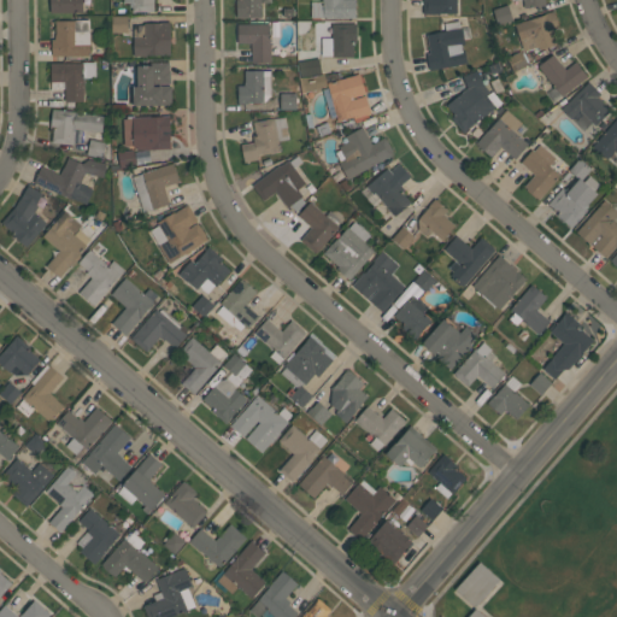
[(82,0),(82,12),(50,12),(50,0),(82,0)]
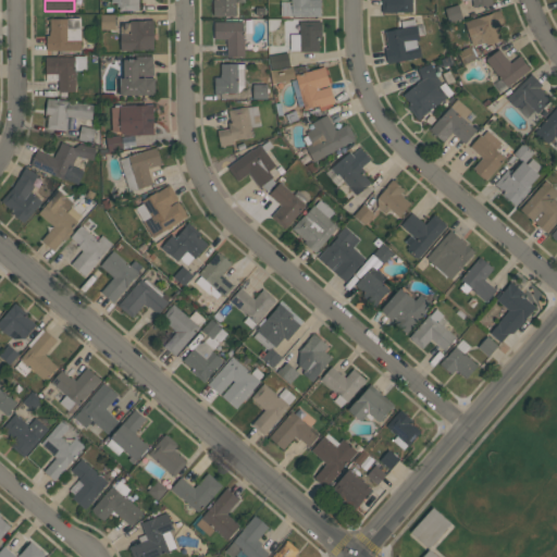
[(111,0),(139,0),(139,10),(120,10),(120,7),(116,7),(116,2),(111,2),(111,0)]
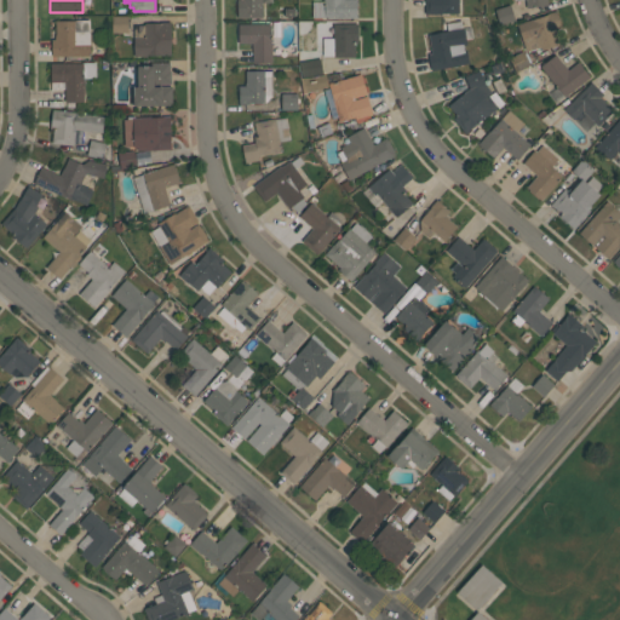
[(237,18),(237,0),(273,0),(273,3),(262,3),(263,17),(237,18)]
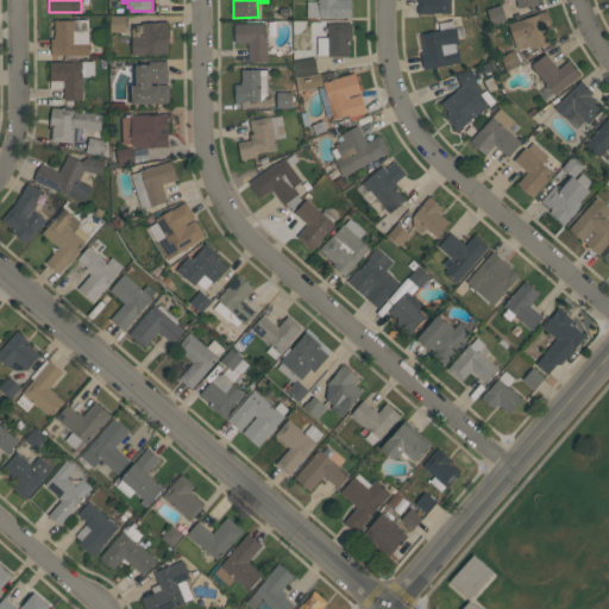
[(350,0),(351,18),(319,18),(319,17),(307,17),(307,1),(318,1),(318,0),(350,0)]
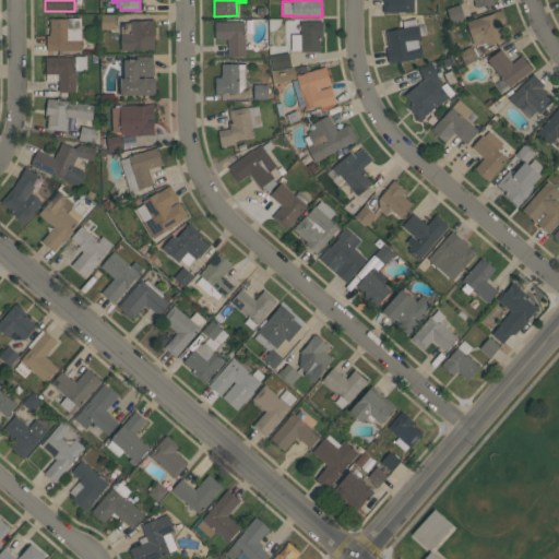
[(383,13),(383,0),(414,0),(414,12),(399,12),(383,13)]
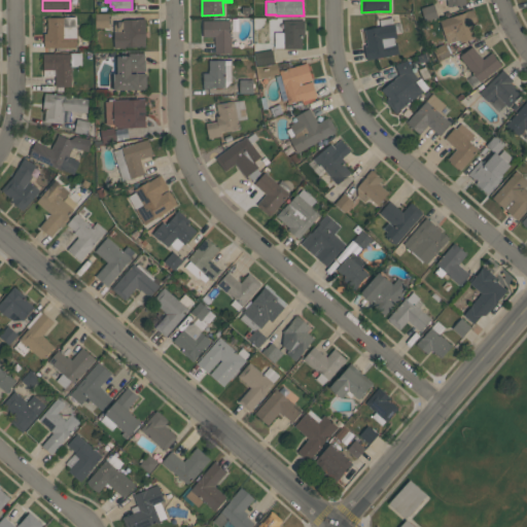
[(433,4),(437,16),(424,21),(420,7),(433,4)]
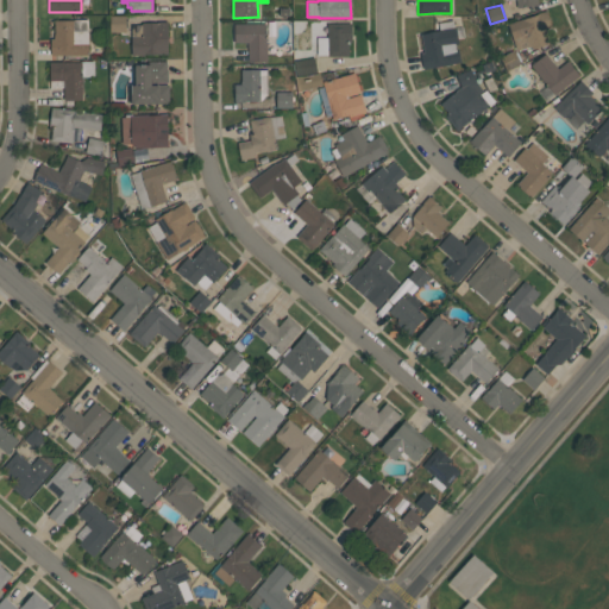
[(508,24),(522,18),(522,19),(539,14),(538,13),(545,11),(551,26),(544,29),(548,44),(531,50),(529,46),(516,50),(508,24)]
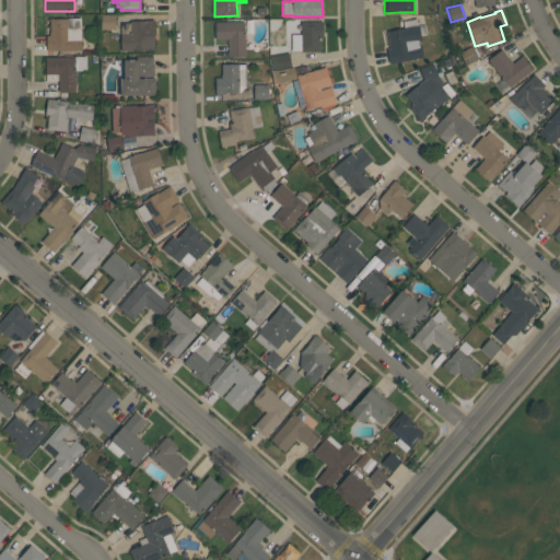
[(116,30),(101,30),(102,14),(116,14),(116,30)]
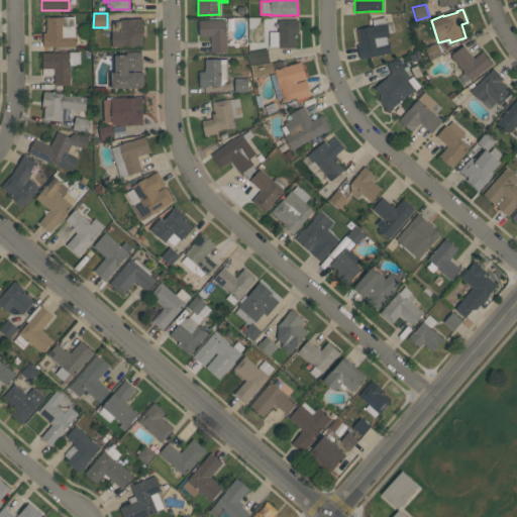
[(356,28),(373,25),(372,19),(384,16),(386,23),(387,23),(389,36),(386,37),(387,42),(389,41),(391,53),(359,59),(356,44),(359,43),(358,40),(359,40),(356,28)]
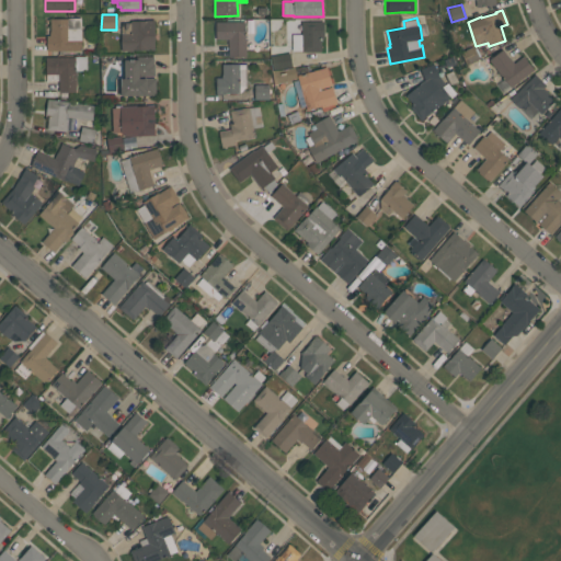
[(81,50),(46,50),(46,35),(49,35),(49,32),(50,32),(50,19),(80,19),(81,50)]
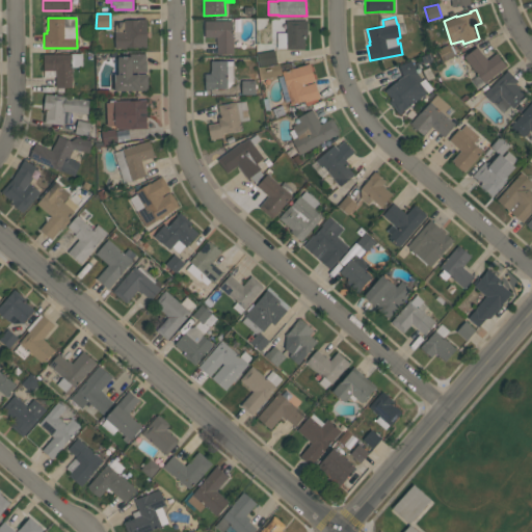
[(147,47),(126,47),(115,47),(114,22),(124,22),(124,20),(138,19),(148,19),(148,37),(147,37),(147,47)]
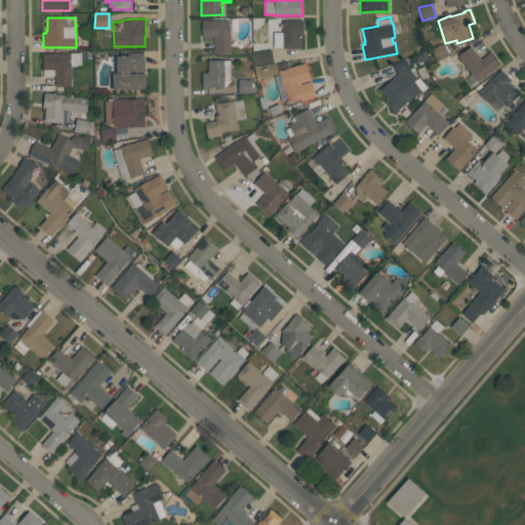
[(214,52),(214,41),(213,41),(213,37),(202,37),(202,19),(230,19),(230,34),(230,52),(214,52)]
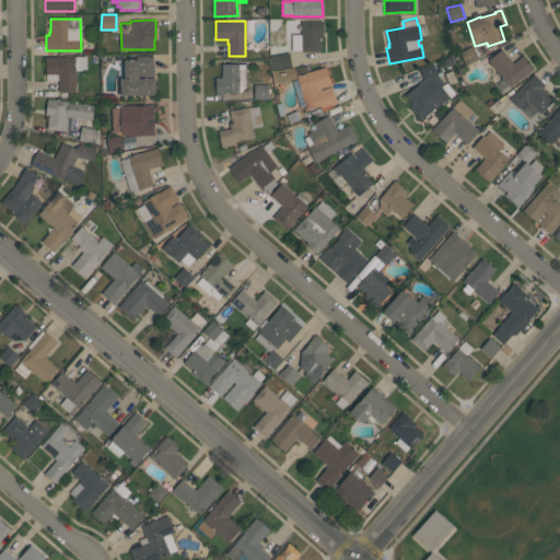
[(301,22),(323,21),(324,39),(321,39),(321,51),(302,51),(302,50),(292,50),(292,35),(301,35),(301,22)]
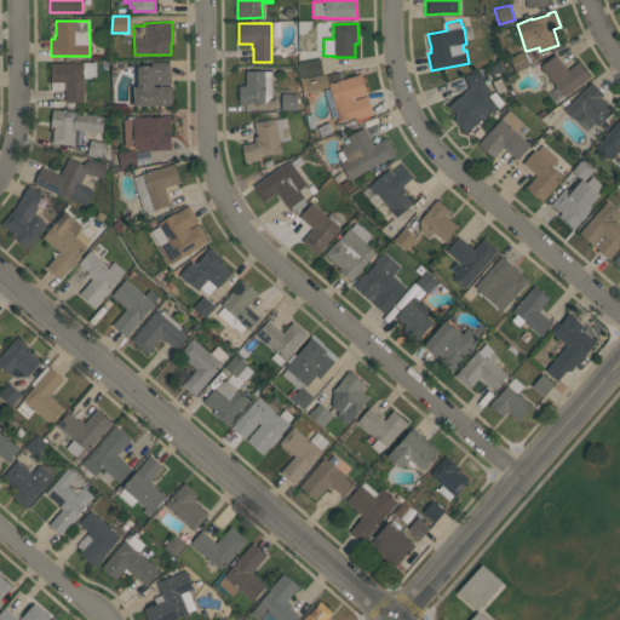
[(522,51),(529,64),(516,72),(509,58),(522,51)]
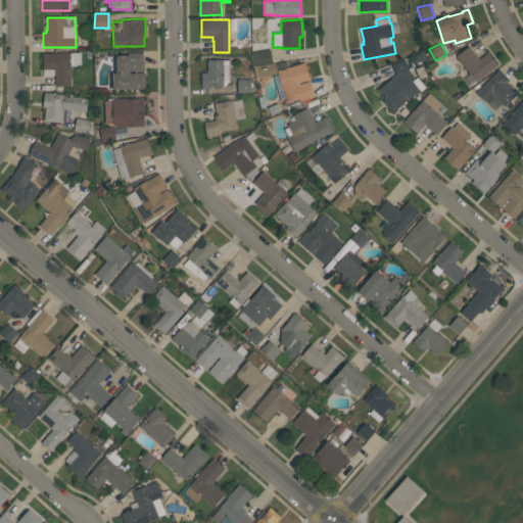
[(475,54),(476,54),(479,58),(487,52),(497,64),(476,82),(456,56),(469,46),(475,54)]
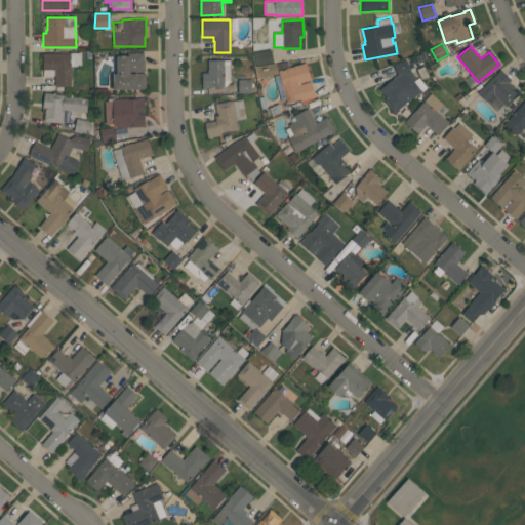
[(271,49),(273,63),(255,66),(253,52),(271,49)]
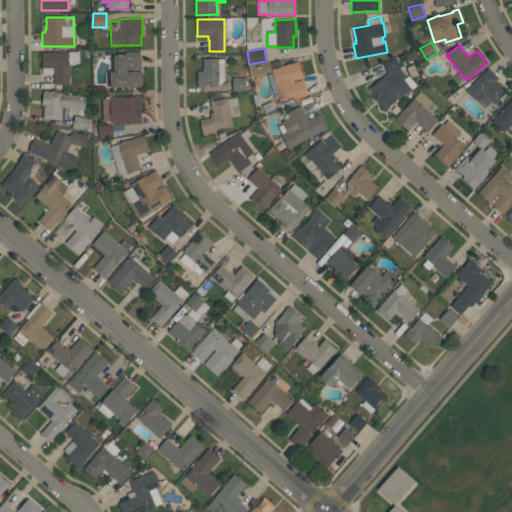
[(42,52),(68,52),(68,51),(79,51),(79,64),(69,64),(69,84),(53,84),(53,68),(42,68),(42,52)]
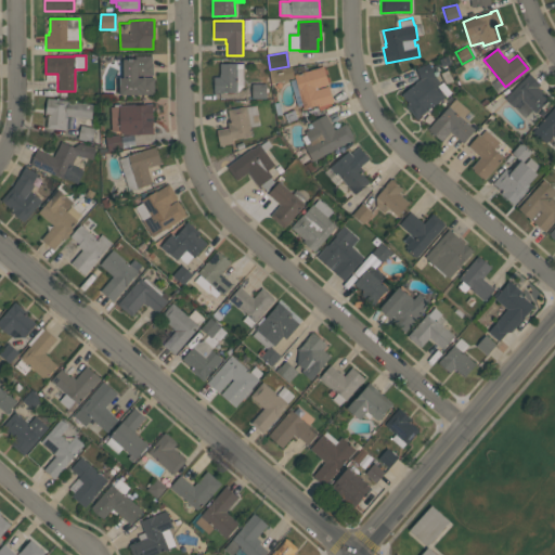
[(154,94),(120,94),(120,78),(124,78),(124,59),(134,59),(134,55),(152,55),(152,63),(153,63),(153,75),(143,75),(143,77),(154,77),(154,94)]
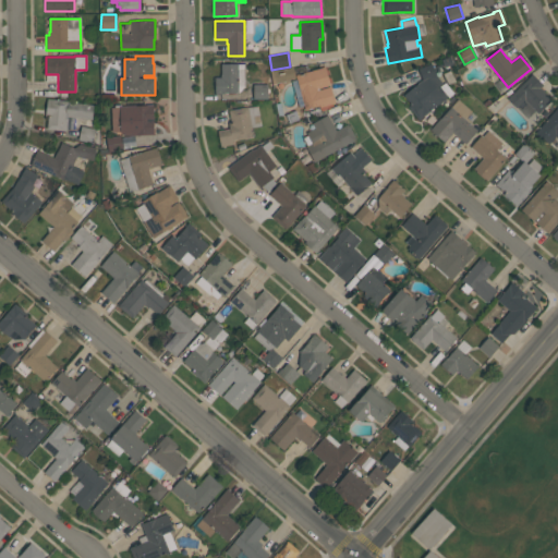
[(244,63),(245,87),(243,87),(240,93),(225,93),(225,94),(215,94),(215,77),(220,77),(220,74),(221,74),(221,63),(244,63)]
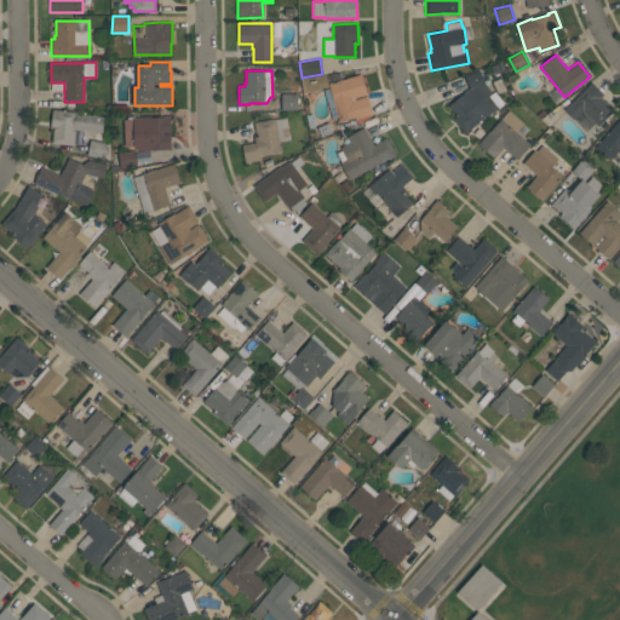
[(448,105),(469,89),(465,76),(480,70),(484,84),(492,93),(488,96),(497,108),(469,128),(470,130),(465,133),(453,118),(457,116),(448,105)]
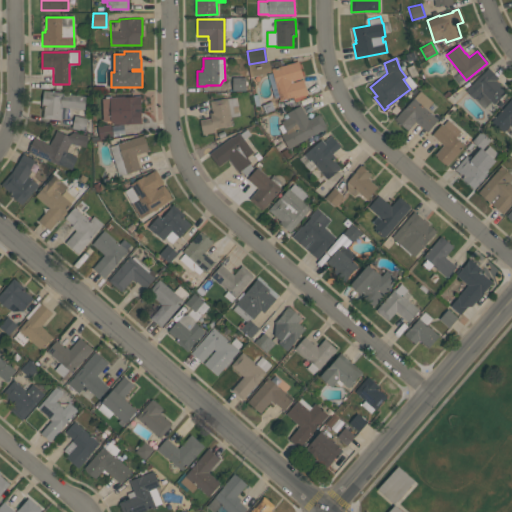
[(268,61),(271,72),(250,76),(248,65),(268,61)]
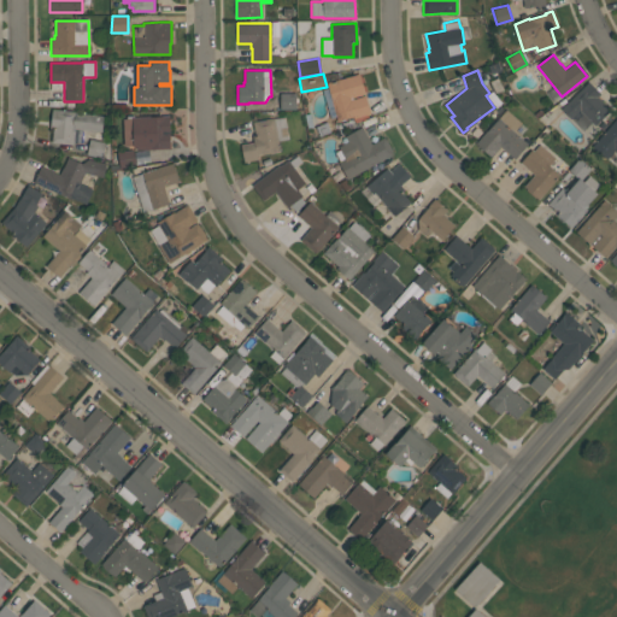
[(359,74),(365,93),(354,97),(354,99),(365,95),(371,113),(356,118),(354,116),(338,122),(336,117),(330,118),(322,89),(328,87),(327,83),(359,74)]
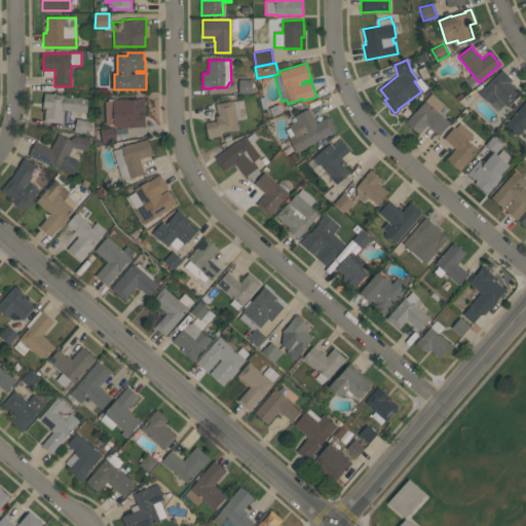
[(478,92),(501,70),(512,80),(510,82),(521,94),(508,107),(504,104),(497,111),(487,101),(486,101),(478,92)]
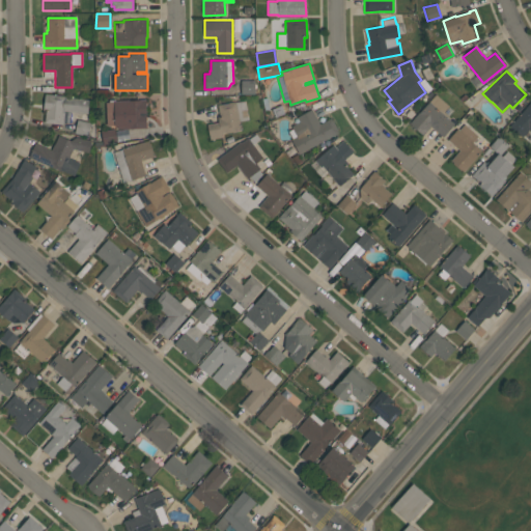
[(241,93),(241,80),(254,80),(255,93),(241,93)]
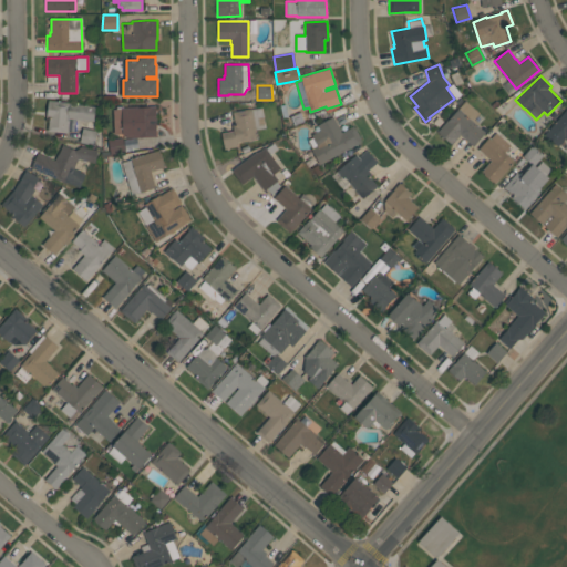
[(94,106),(93,122),(69,119),(66,133),(47,131),(49,116),(45,115),(48,100),(69,102),(69,103),(94,106)]
